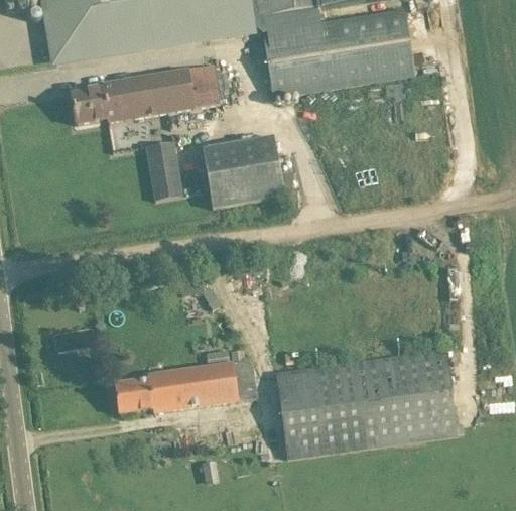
[(255,25),(251,0),(41,0),(44,17),(50,16),(51,24),(53,30),(56,36),(60,41),(65,45),(71,48),(77,51),(84,52),(90,51),(141,43),(255,25)]
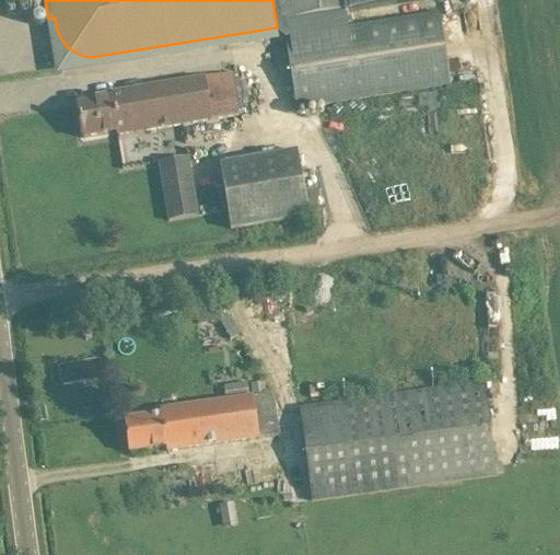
[(278,0),(281,16),(287,15),(299,13),(346,7),(343,0),(278,0)]
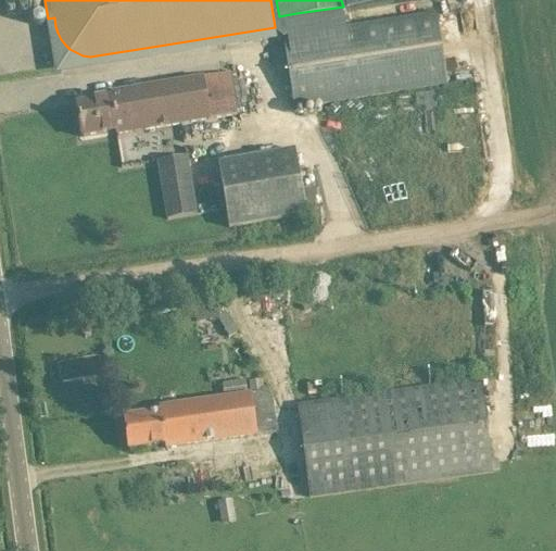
[(294,104),(447,80),(437,10),(437,7),(357,20),(345,21),(343,7),(297,13),(285,15),(287,30),(282,30),(294,104)]
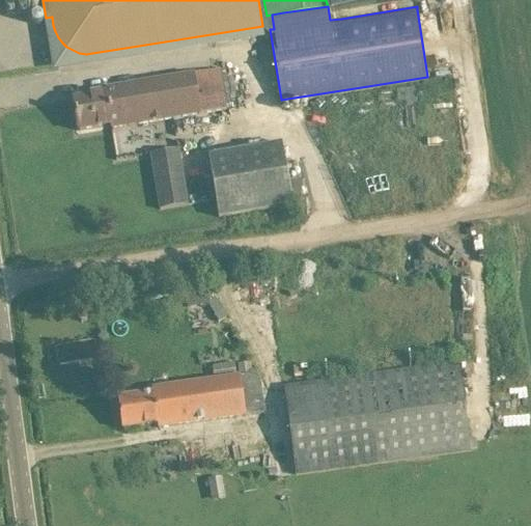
[(220,66),(126,81),(105,85),(106,88),(73,93),(78,127),(111,121),(111,125),(226,106),(220,66)]
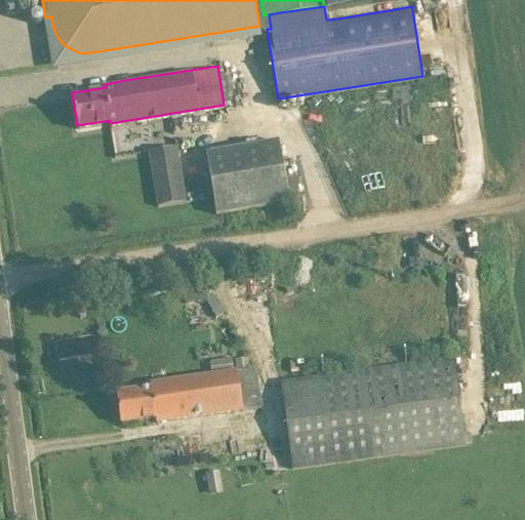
[(279,137),(206,150),(216,211),(290,199),(279,137)]
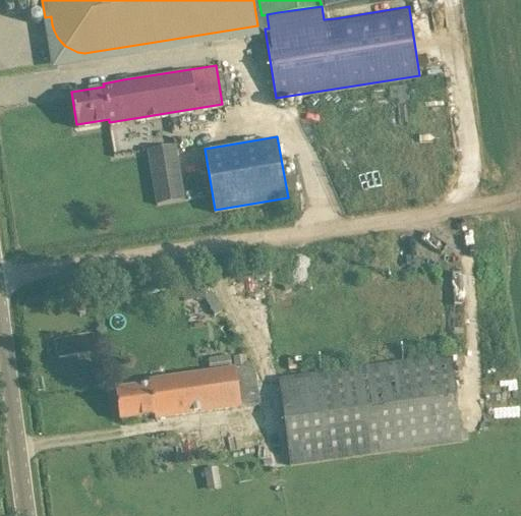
[(157,202),(185,196),(176,141),(148,147),(157,202)]
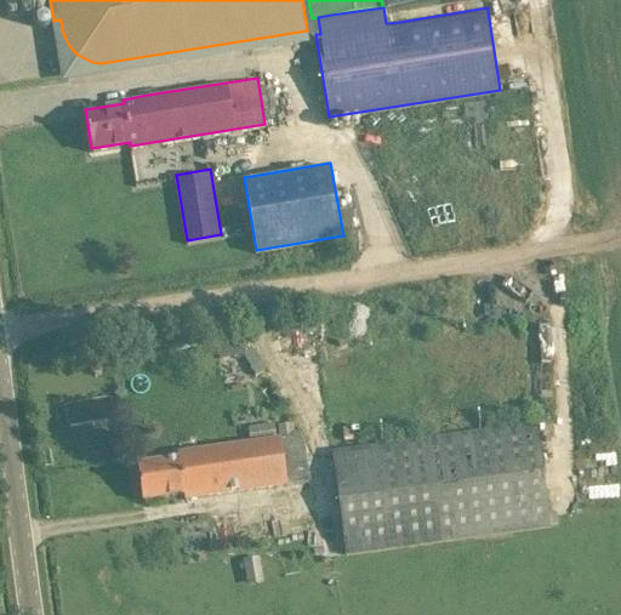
[(536,417),(332,445),(347,551),(551,523),(551,520),(558,520),(557,510),(550,511),(536,417)]
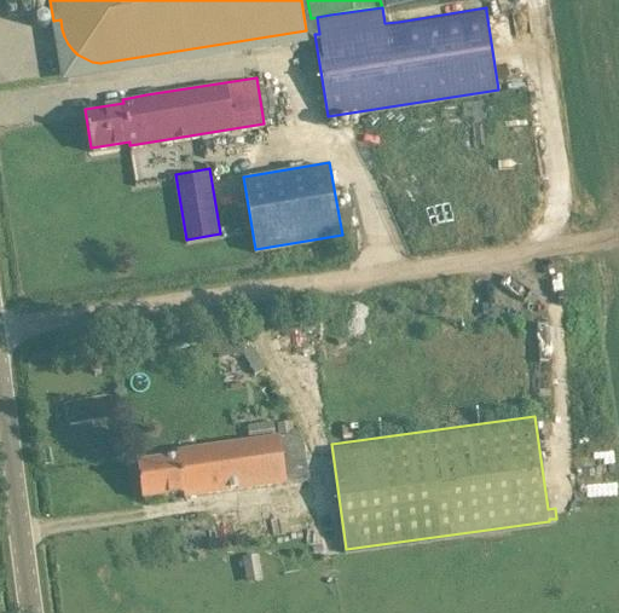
[(253,421),(255,435),(275,433),(273,417),(253,421)]
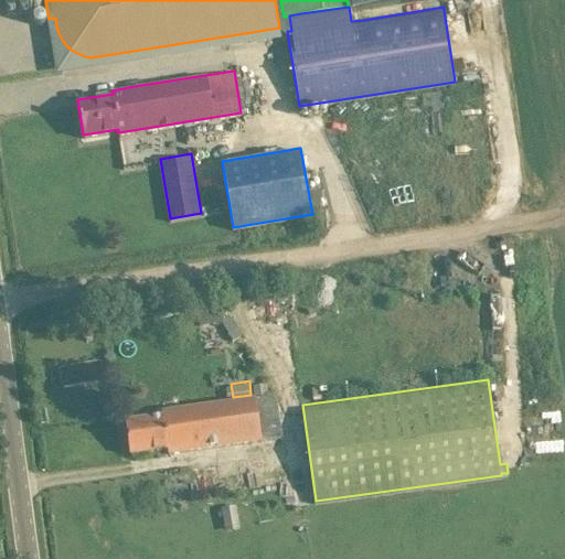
[(206,445),(220,443),(280,434),(275,393),(257,395),(243,397),(183,405),(161,408),(162,412),(125,418),(129,450),(130,451),(138,450),(160,447),(168,445),(168,447),(168,450),(169,451),(178,450),(193,448),(206,445)]
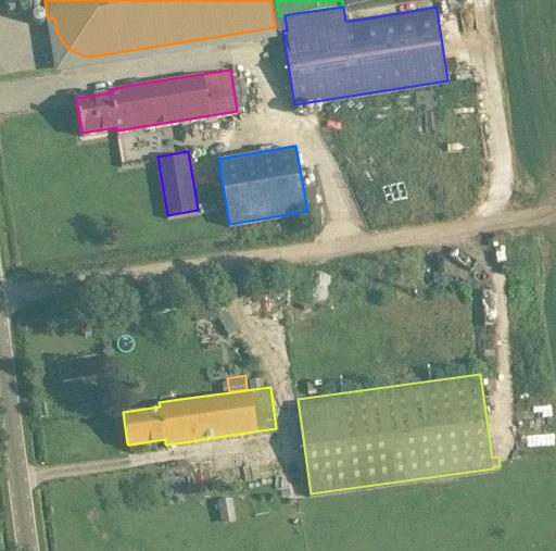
[(223,497),(224,516),(240,516),(239,496),(223,497)]
